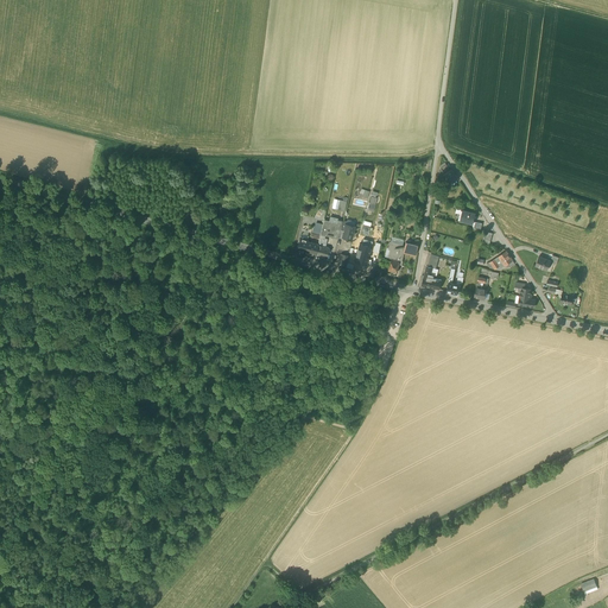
[(438,181),(443,182),(445,179),(443,176),(450,170),(445,163),(439,166),(438,181)]
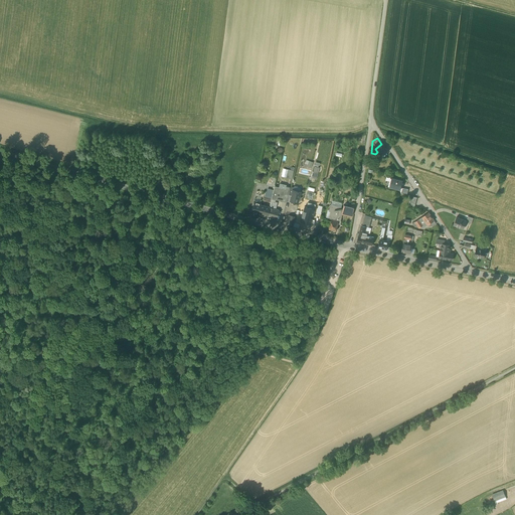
[(377,152),(380,156),(388,151),(382,144),(381,144),(375,149),(377,152)]
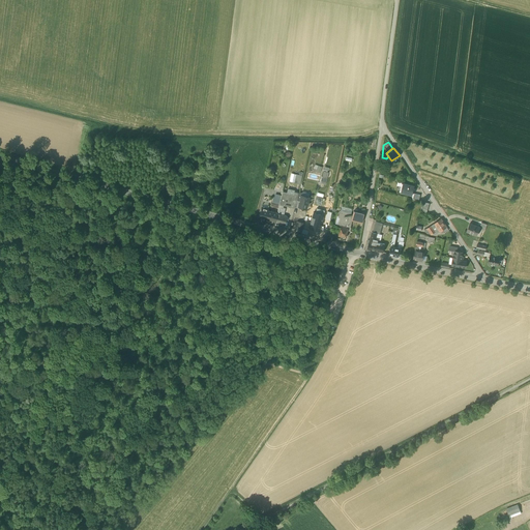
[(404,183),(403,187),(401,192),(413,195),(415,186),(404,183)]
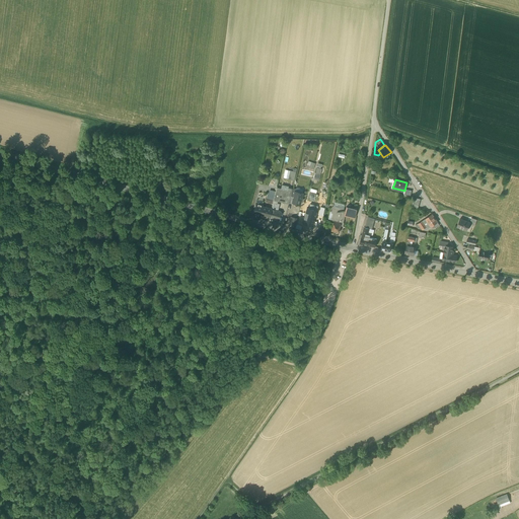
[(275,196),(274,199),(278,200),(285,202),(288,191),(287,191),(281,190),(276,189),(276,191),(275,196)]
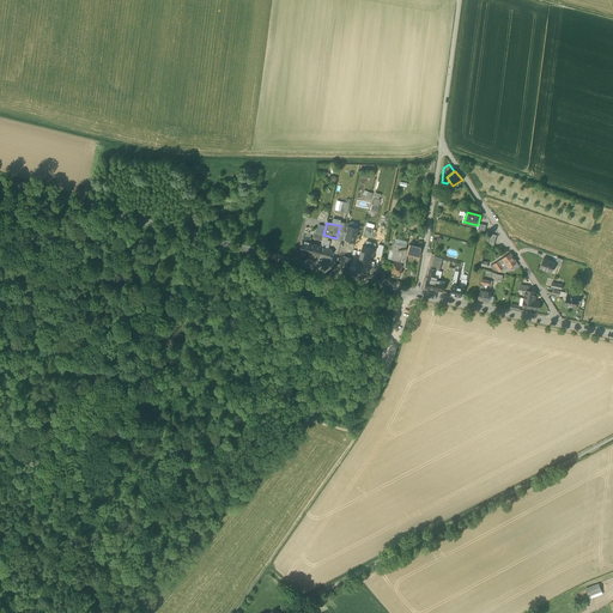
[(356,234),(357,228),(349,226),(349,225),(345,240),(354,242),(356,237),(358,236),(356,234)]
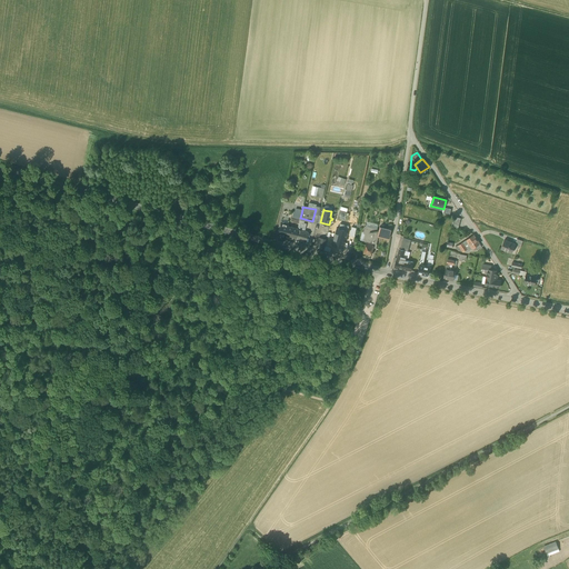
[(291,221),(299,223),(300,218),(301,215),(293,213),(291,212),(290,217),(292,217),(291,221)]
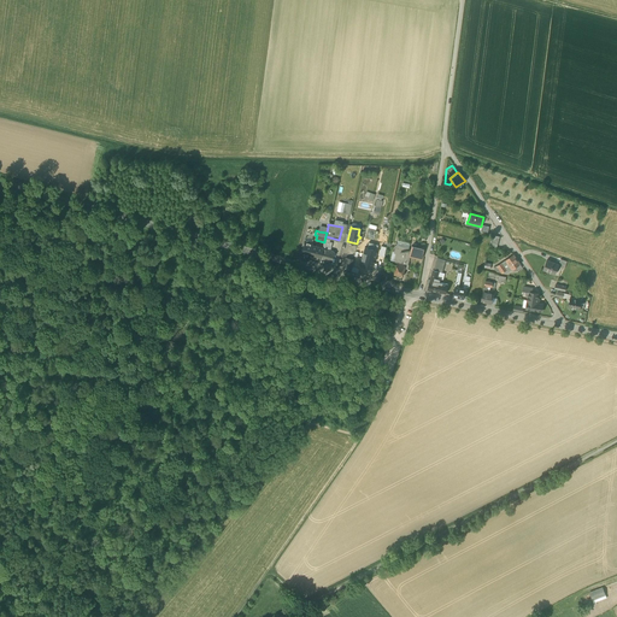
[(301,254),(309,256),(311,246),(312,244),(305,242),(301,254)]
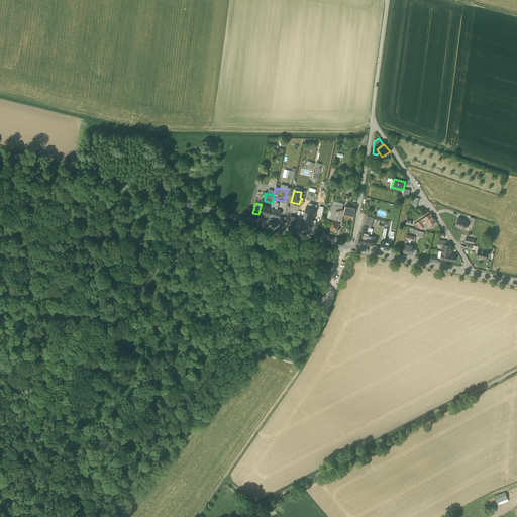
[(268,217),(270,208),(271,208),(261,206),(259,214),(268,217)]
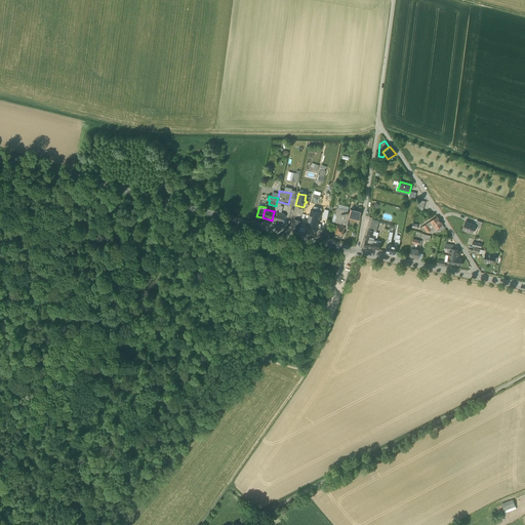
[(345,225),(344,228),(347,229),(348,226),(347,225),(349,218),(348,218),(350,212),(348,211),(336,209),(335,214),(337,215),(335,223),(335,226),(336,226),(337,223),(345,225)]
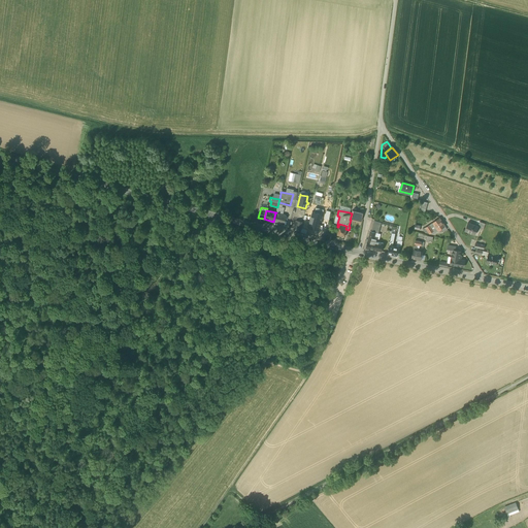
[(350,220),(351,220),(361,222),(363,212),(353,210),(352,213),(350,220)]
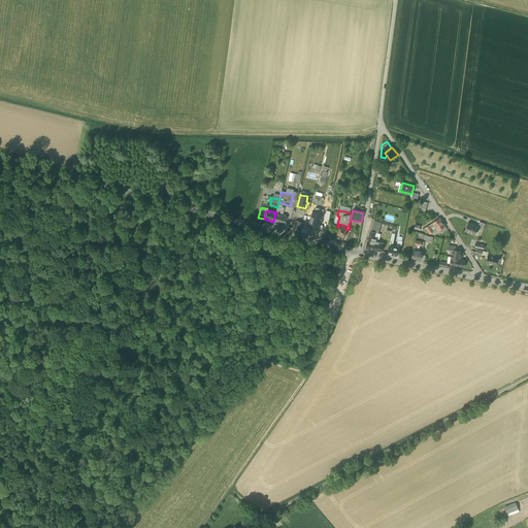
[(322,215),(315,211),(312,211),(307,227),(318,230),(322,215)]
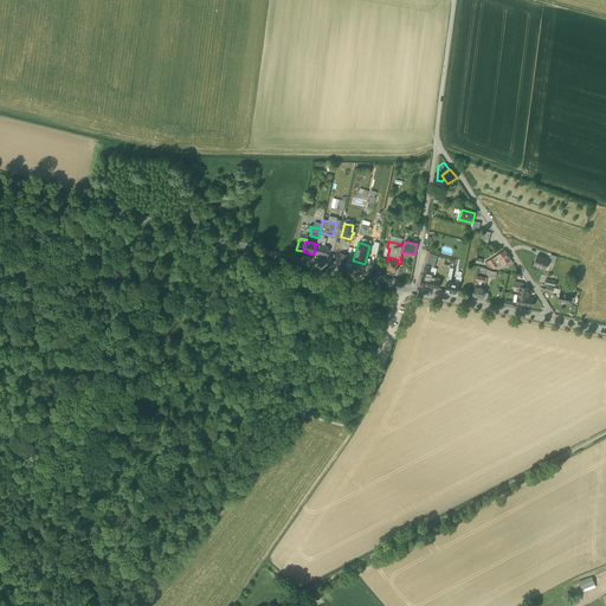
[(328,247),(321,245),(316,244),(314,255),(326,257),(328,247)]
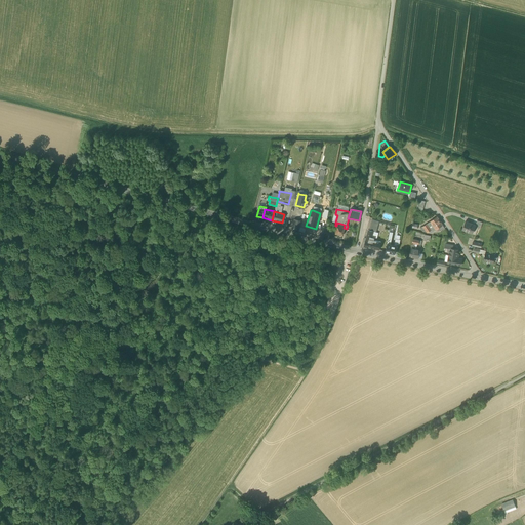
[(437,216),(431,221),(433,225),(436,230),(438,228),(443,225),(437,216)]
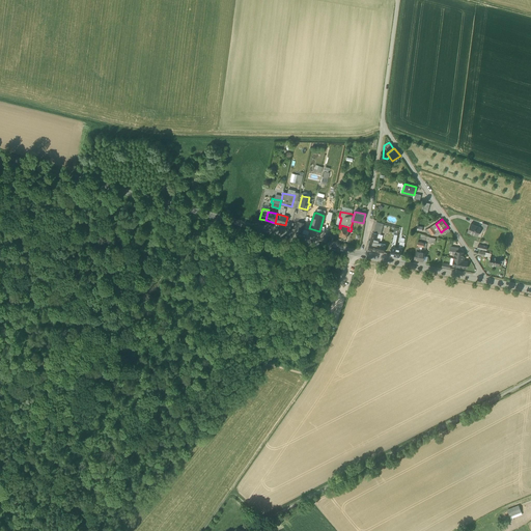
[(296,229),(303,231),(303,230),(305,223),(298,222),(296,229)]
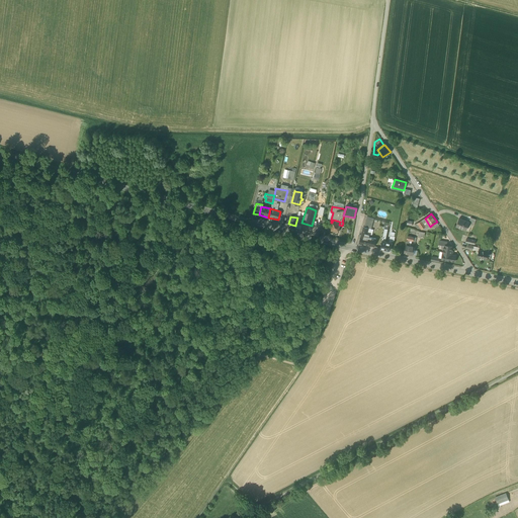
[(364,227),(371,229),(374,219),(367,217),(364,227)]
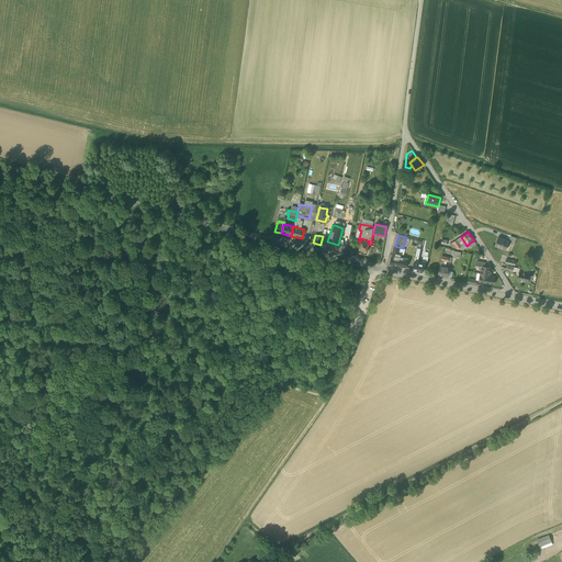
[(495,246),(506,249),(509,242),(498,237),(495,246)]
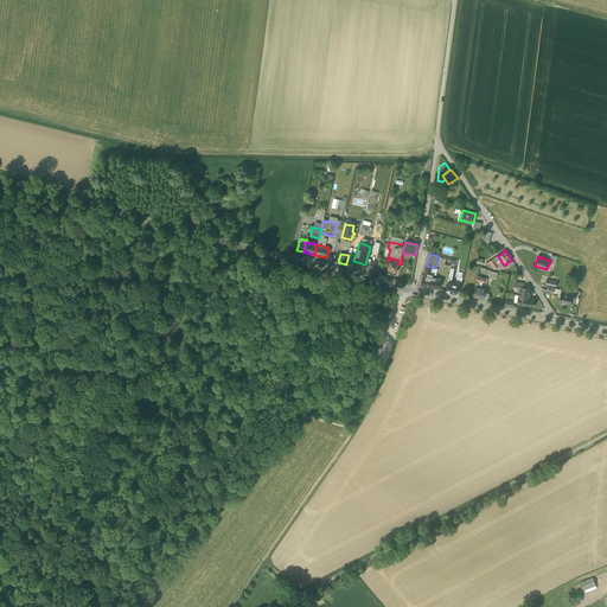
[(397,263),(398,260),(390,257),(389,261),(388,266),(387,270),(395,273),(395,272),(396,272),(397,263)]
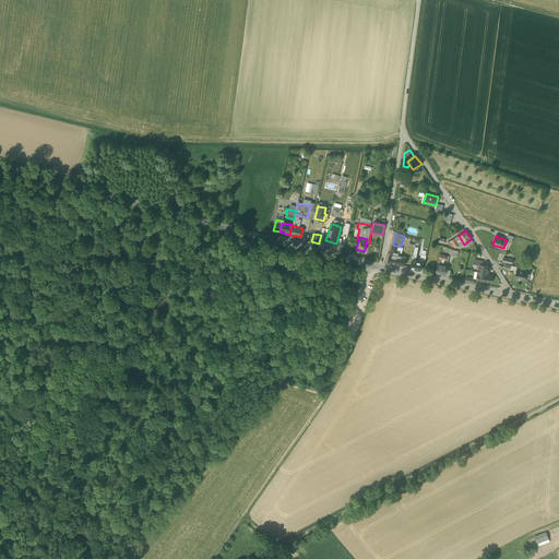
[(460,245),(458,241),(455,238),(451,241),(455,248),(459,246),(460,245)]
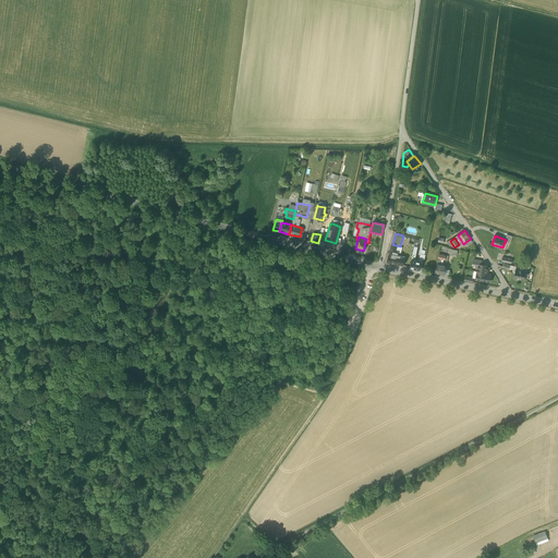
[(352,251),(353,243),(346,241),(344,249),(352,251)]
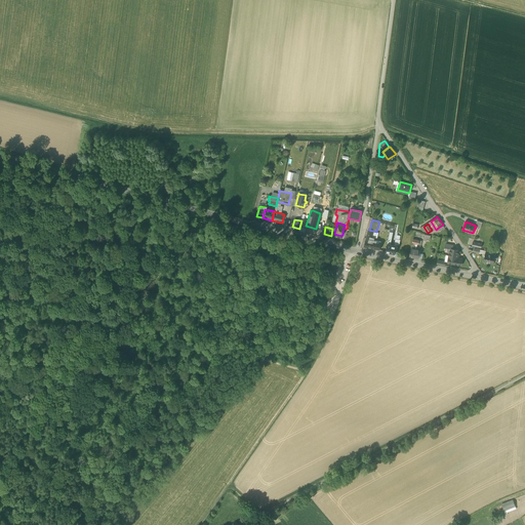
[(374,240),(374,238),(372,237),(373,232),(376,232),(369,230),(368,230),(366,238),(364,238),(364,241),(365,241),(365,242),(364,246),(372,248),(374,240)]
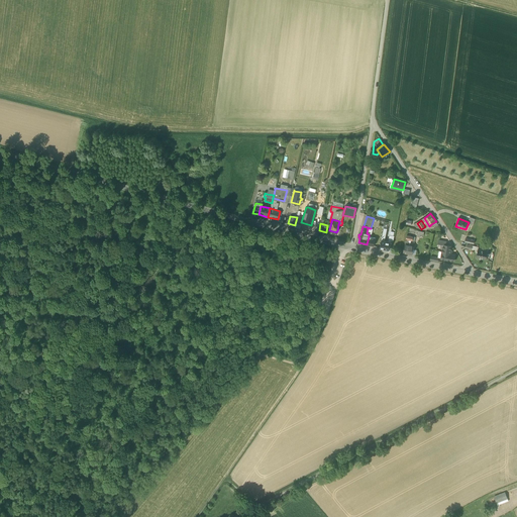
[(376,238),(369,236),(367,244),(374,246),(374,245),(376,238)]
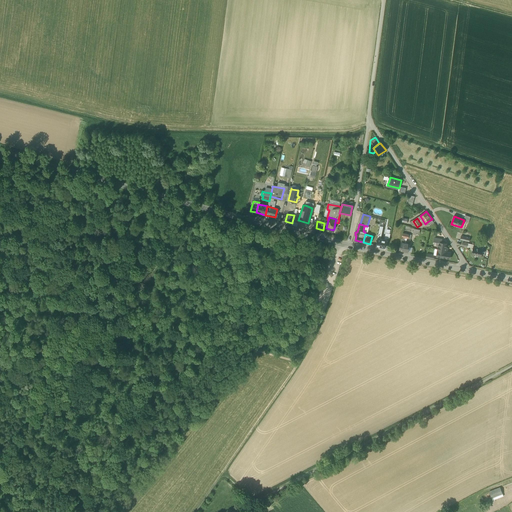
[(399,250),(408,252),(409,247),(410,244),(406,243),(404,242),(401,242),(399,250)]
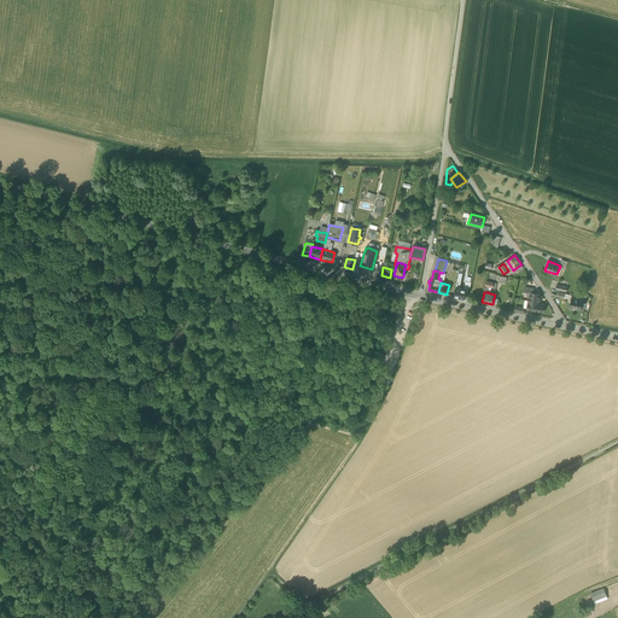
[(526,309),(543,313),(544,305),(538,304),(540,295),(532,293),(528,292),(528,297),(529,297),(529,301),(528,309),(526,309)]
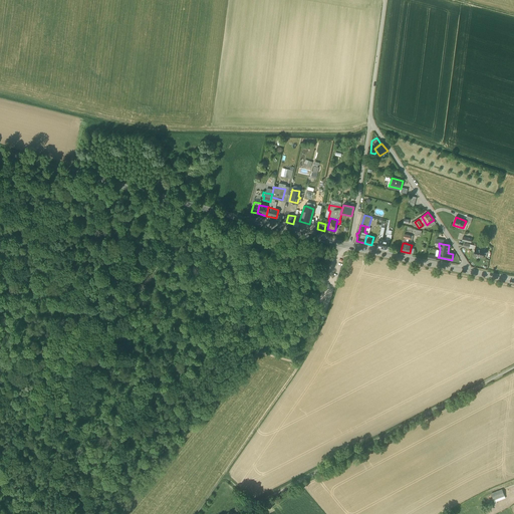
[(474,256),(483,258),(485,250),(475,248),(474,256)]
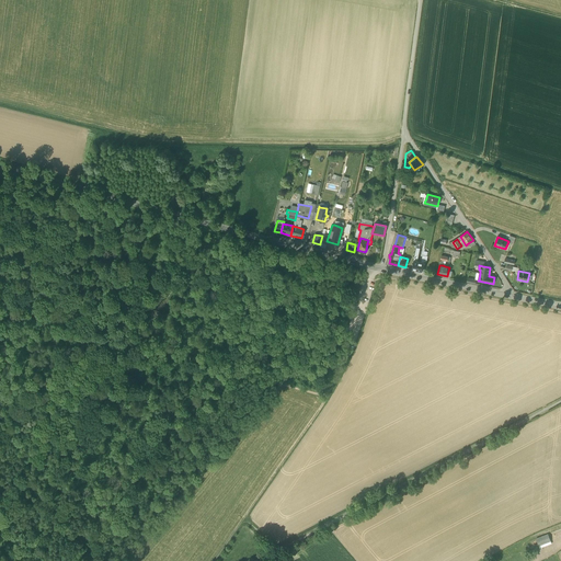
[(536,539),(538,546),(551,540),(548,534),(536,539)]
